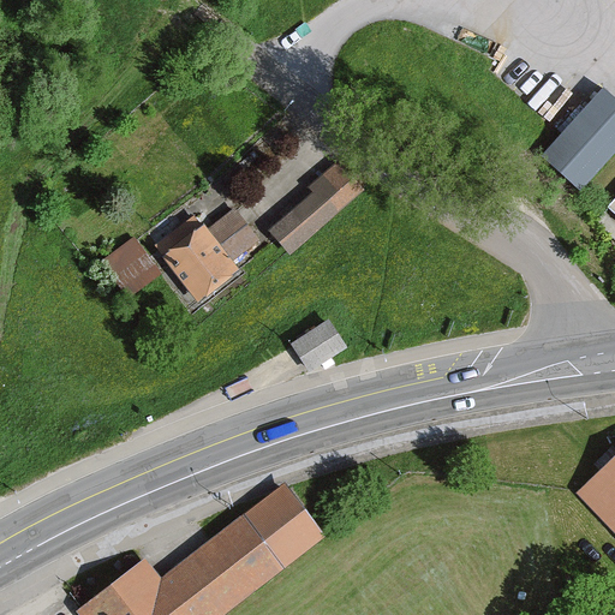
[(614,154),(614,97),(602,87),(539,157),(580,193),(614,154)]
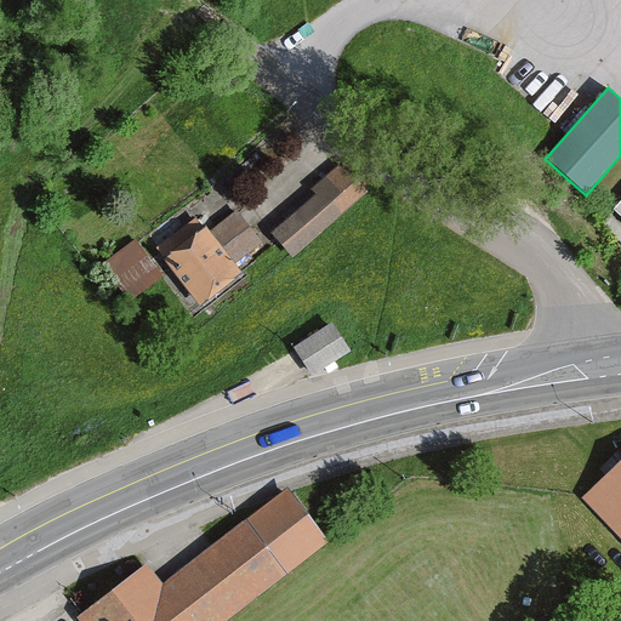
[(231,278),(195,237),(157,268),(193,309),(231,278)]
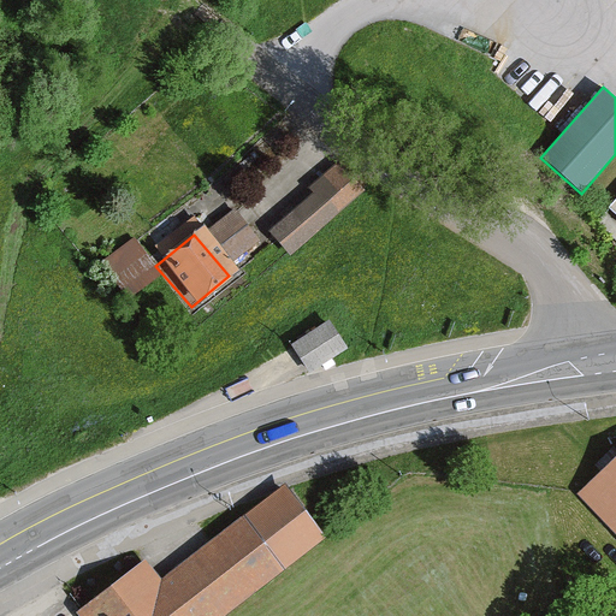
[(311,373),(348,349),(329,321),(292,347),(311,373)]
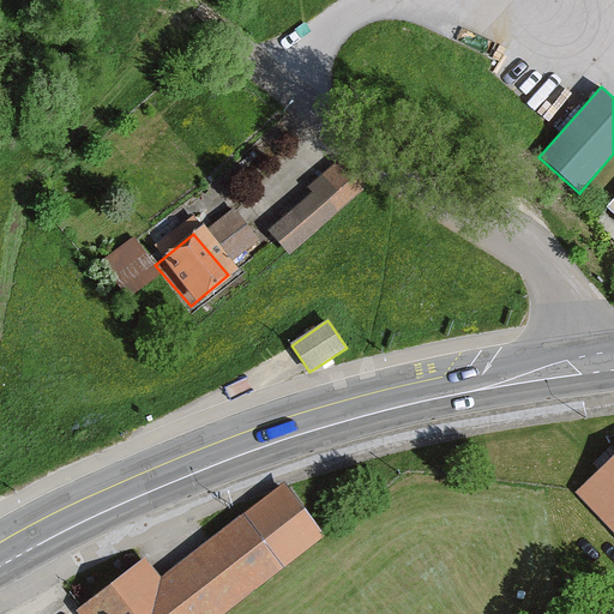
[(613,455),(579,486),(613,524),(613,455)]
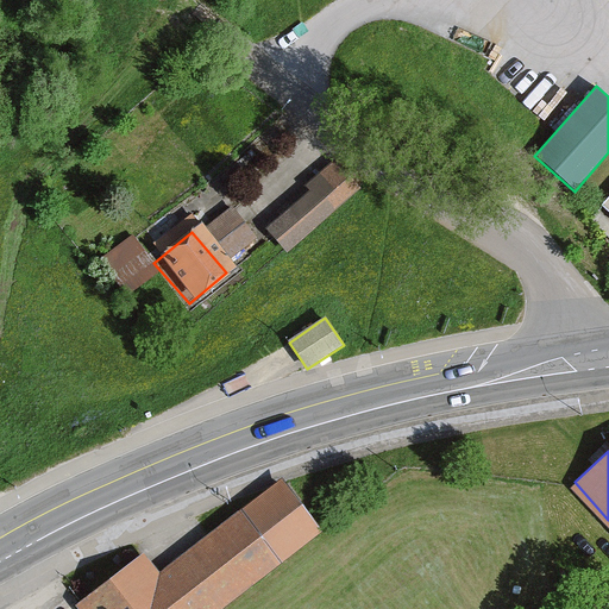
[(223,608),(324,533),(282,479),(159,573),(143,552),(73,606),(75,608),(223,608)]
